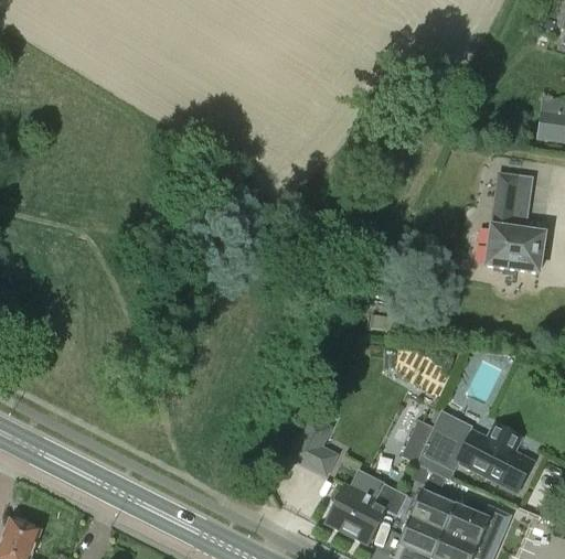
[(536,138),(564,142),(564,97),(542,94),(536,138)]
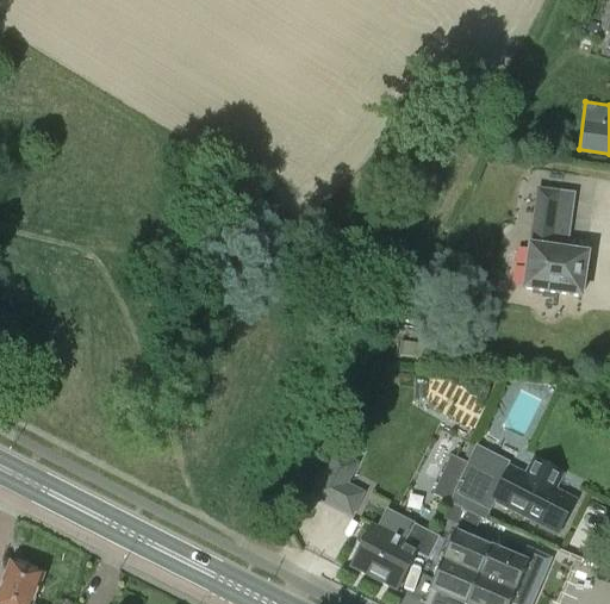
[(585,249),(564,247),(572,190),(537,185),(523,284),(579,292),(585,249)]
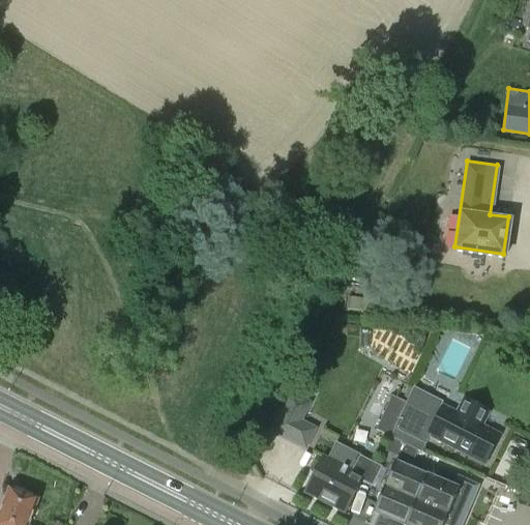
[(498,431),(480,423),(487,410),(462,397),(455,409),(442,403),(436,415),(405,400),(392,425),(424,440),(430,431),(441,437),(440,439),(482,460),(498,431)]
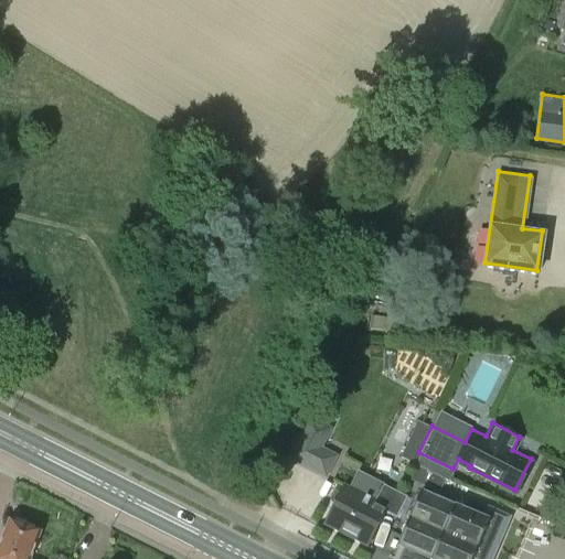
[(324,473),(334,453),(315,442),(305,463),(324,473)]
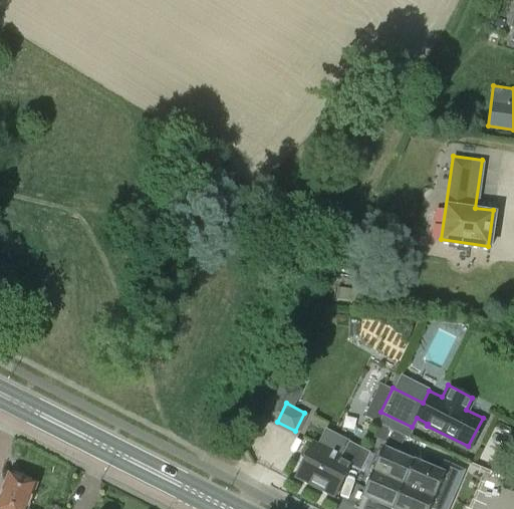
[(405,434),(377,421),(372,434),(400,445),(405,434)]
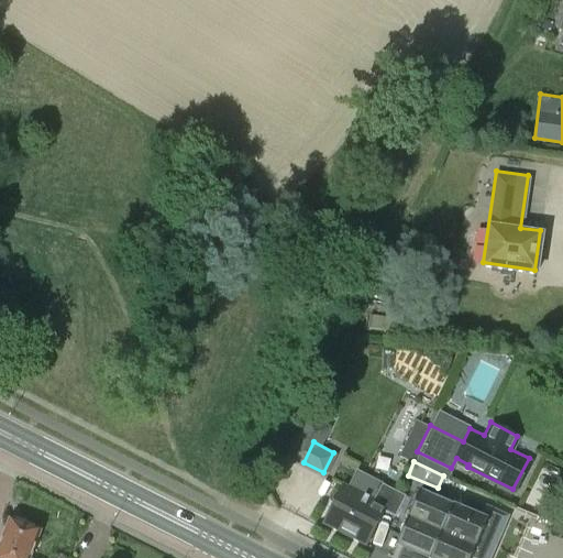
[(322,521),(365,543),(383,506),(395,513),(405,492),(382,480),(381,481),(356,468),(348,484),(342,481),(322,521)]
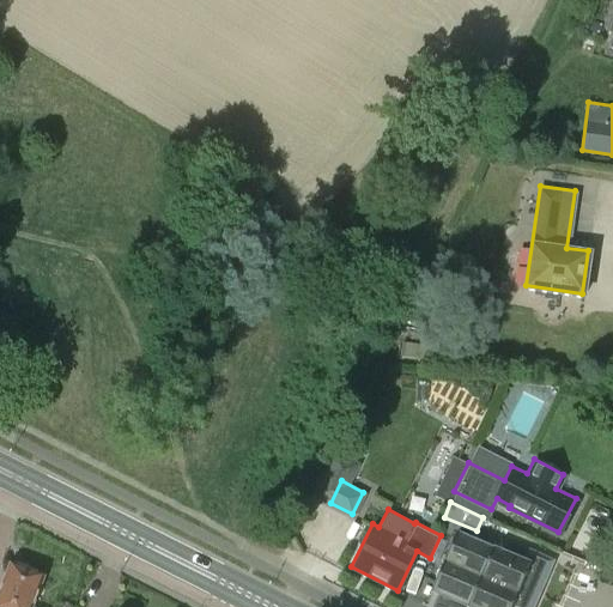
[(528,547),(529,546),(528,546),(522,560),(455,530),(430,590),(467,606),(467,605),(473,606),(529,606),(552,558),(528,547)]
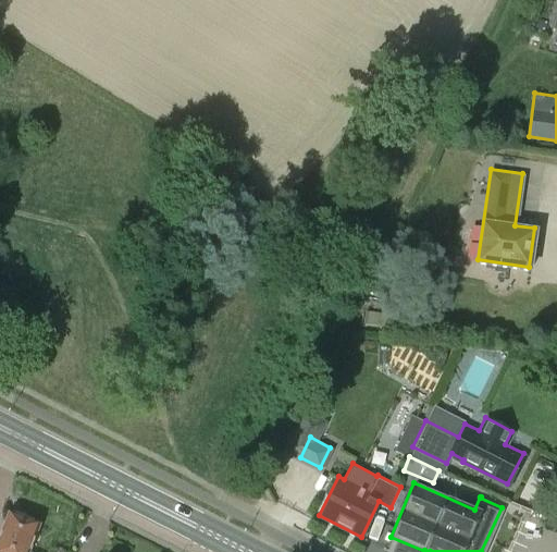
[(35,551),(27,549),(37,522),(8,511),(0,532),(0,551),(35,551)]
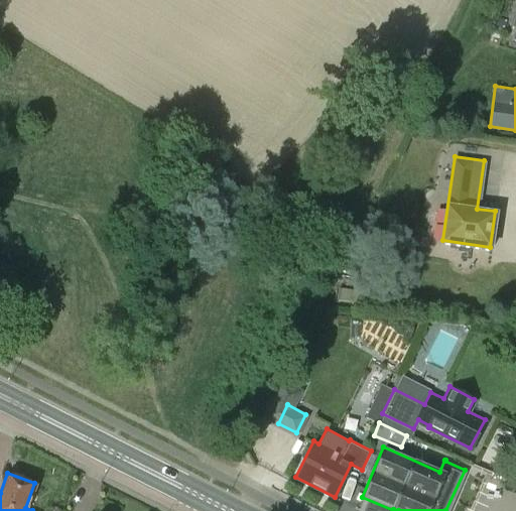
[(466,490),(472,492),(475,484),(469,482),(466,490)]
